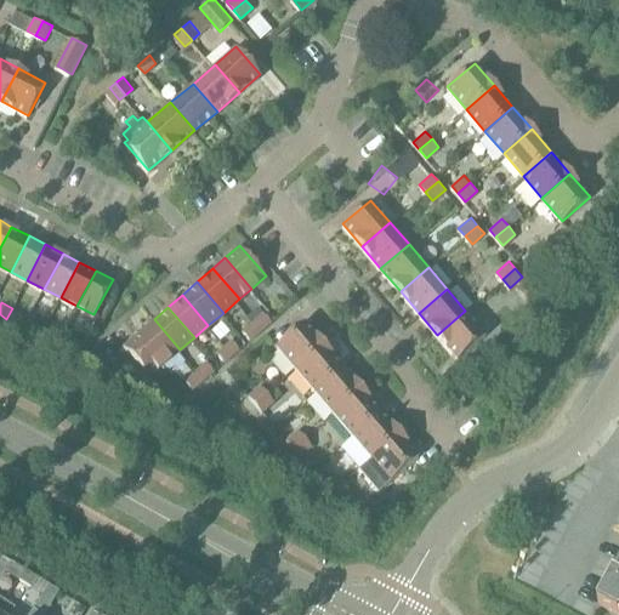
[(12,308),(6,319),(17,324),(23,314),(12,308)]
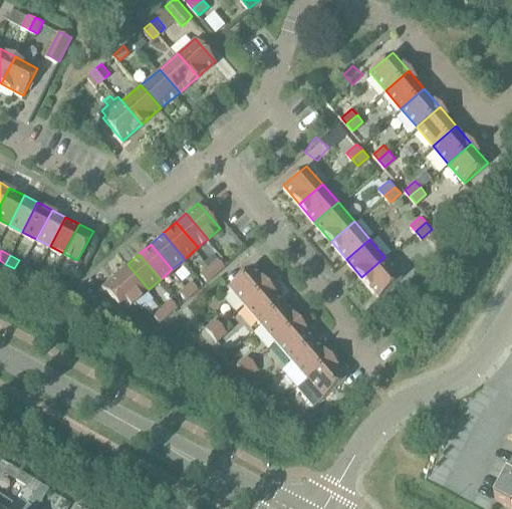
[(212,264),(218,271),(226,264),(219,257),(212,264)]
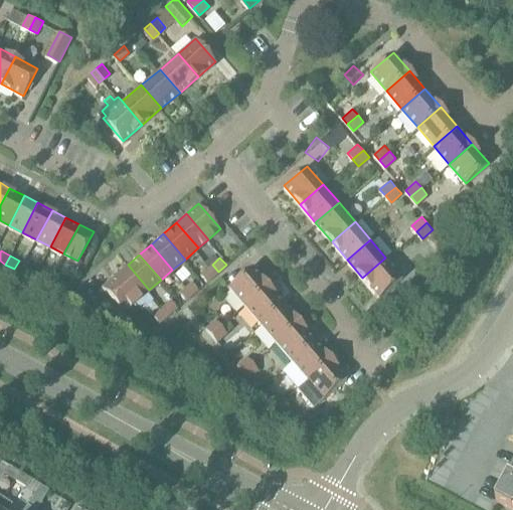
[(385,258),(362,278),(379,297),(402,277),(385,258)]
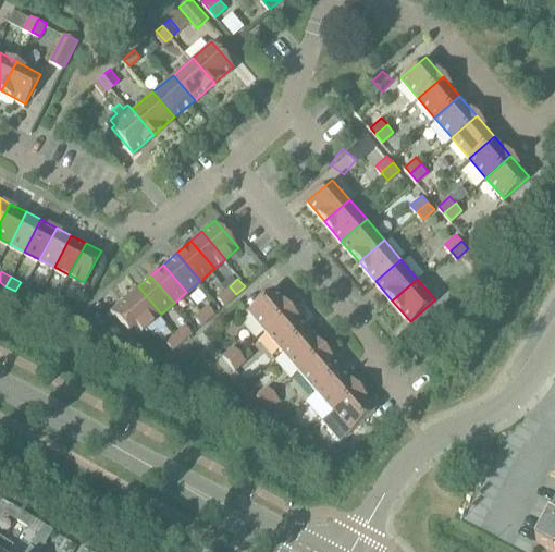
[(148,326),(161,314),(138,286),(124,297),(148,326)]
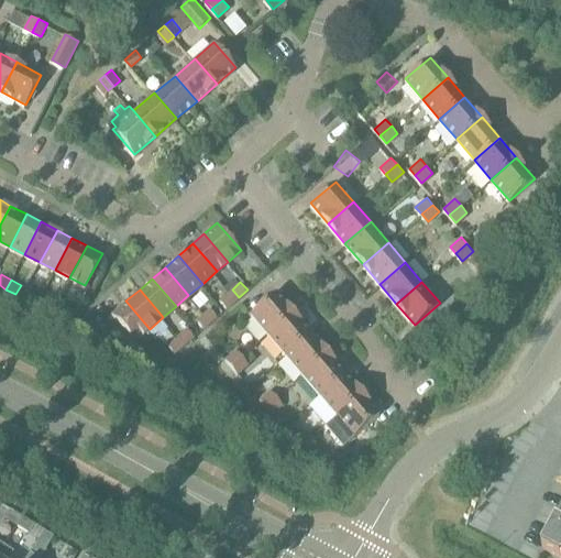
[(230,306),(239,297),(232,290),(222,297),(230,306)]
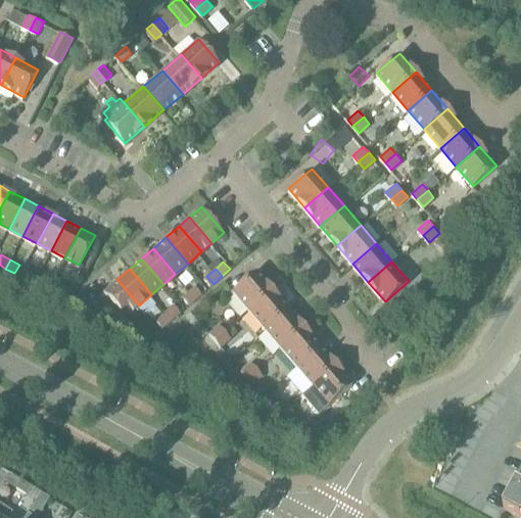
[(34,283),(38,275),(29,270),(25,279),(34,283)]
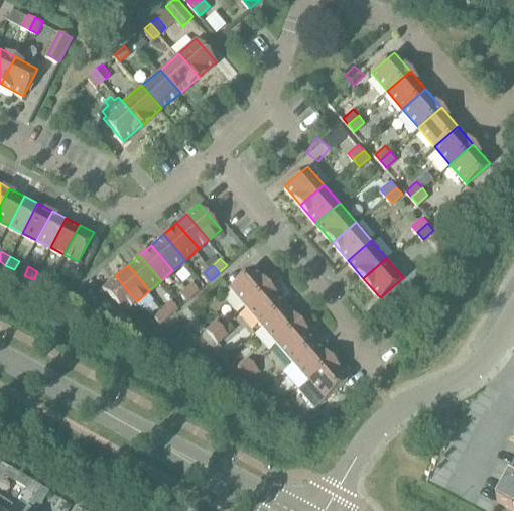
[(246,306),(269,286),(253,266),(229,286),(246,306)]
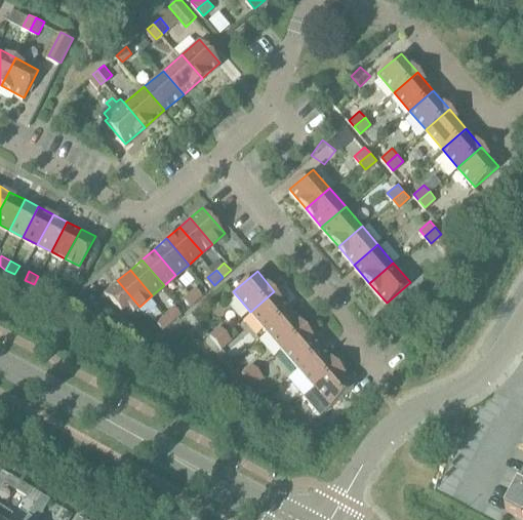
[(38,276),(34,284),(43,289),(47,280),(38,276)]
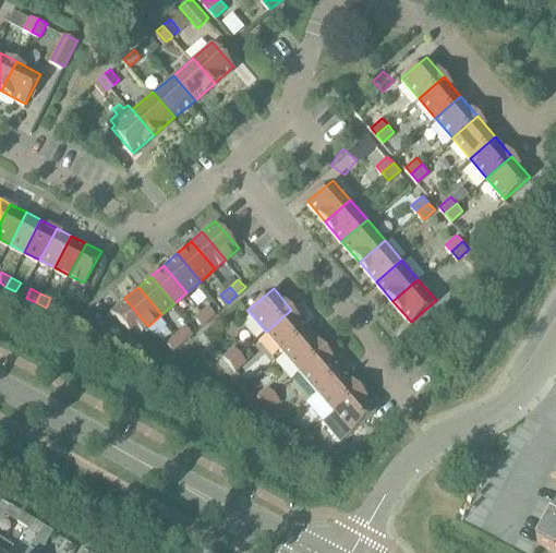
[(134,337),(148,326),(124,298),(110,310),(134,337)]
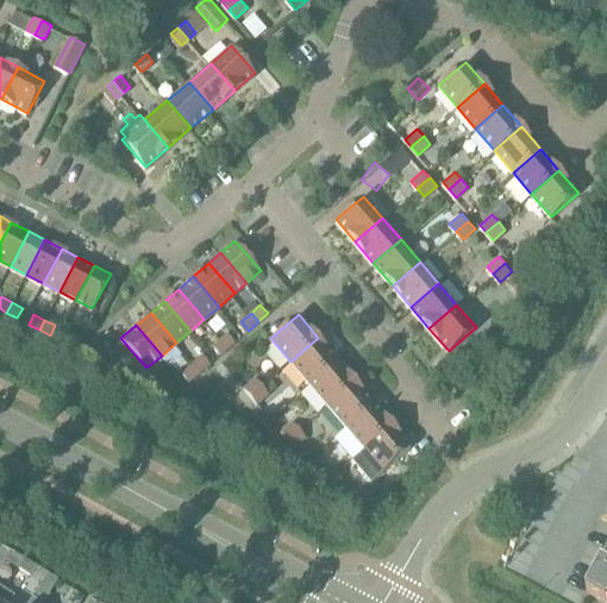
[(221,338),(229,346),(236,341),(229,332),(221,338)]
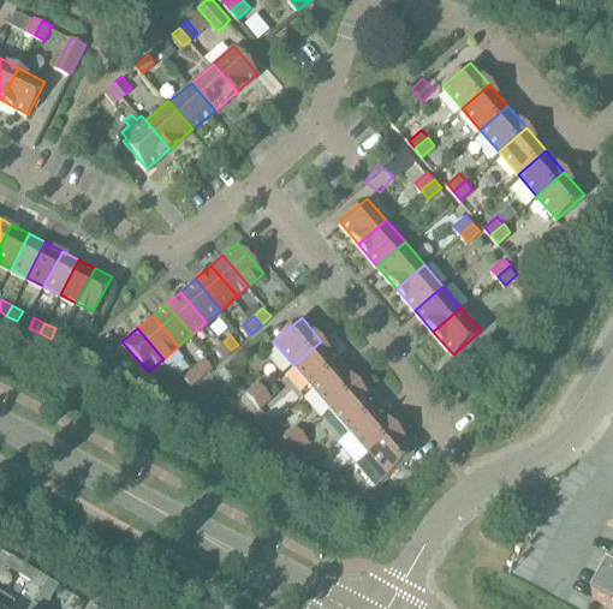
[(225,356),(231,350),(224,341),(218,347),(225,356)]
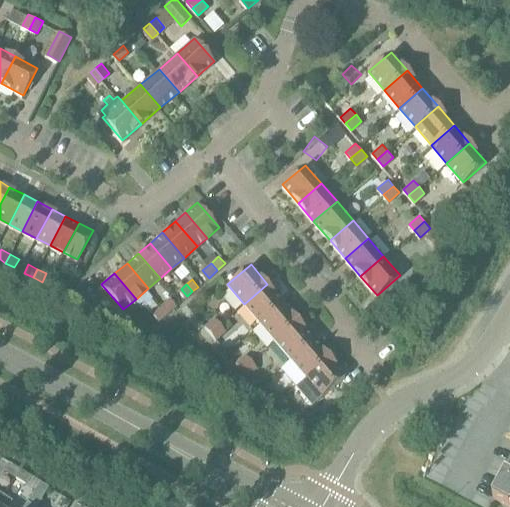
[(260,322),(283,302),(267,284),(244,304),(260,322)]
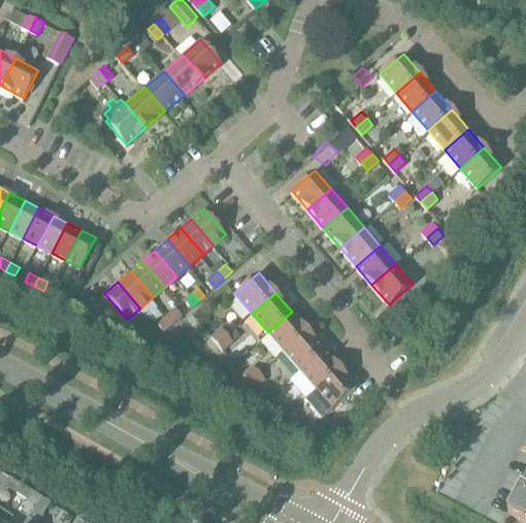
[(167,315),(173,322),(182,315),(175,307),(167,315)]
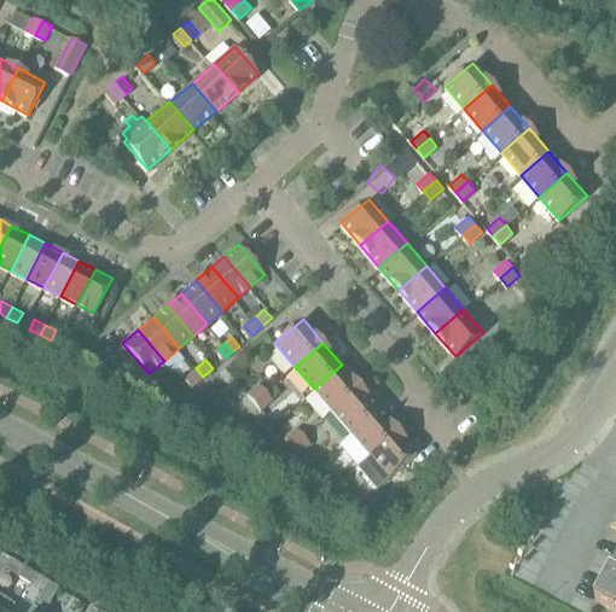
[(332,409),(360,386),(342,365),(314,389),(332,409)]
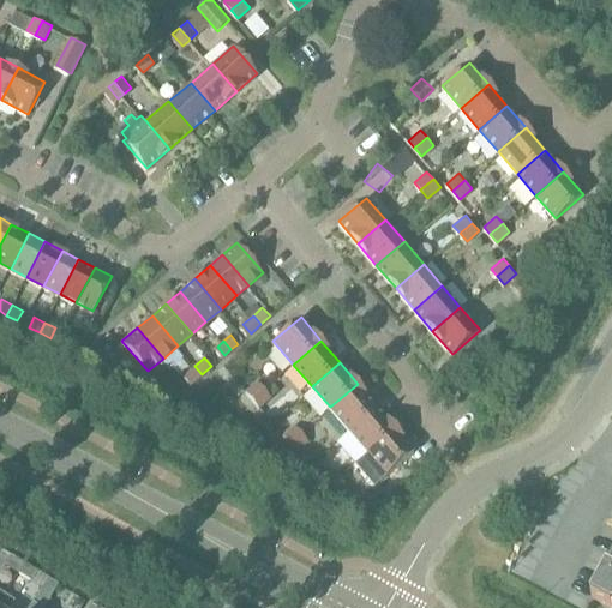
[(192,381),(202,374),(195,366),(185,373),(192,381)]
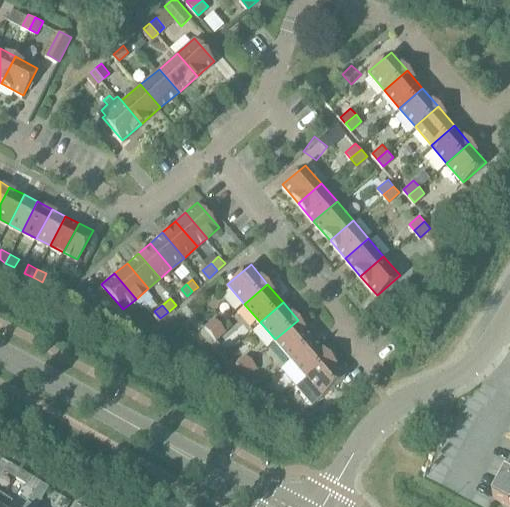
[(212,331),(222,323),(217,317),(207,326),(212,331)]
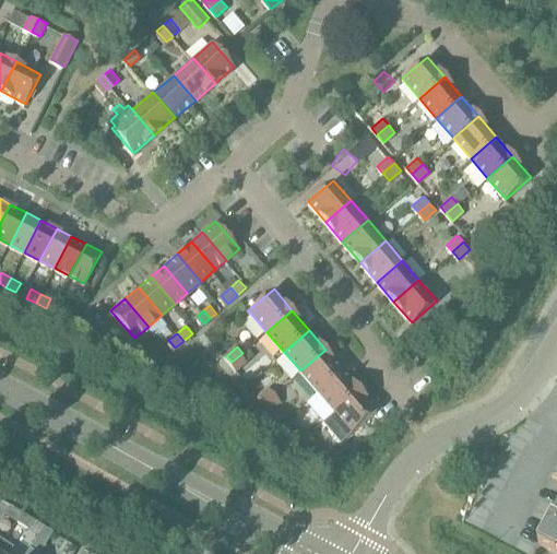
[(317,390),(342,368),(326,350),(300,370),(317,390)]
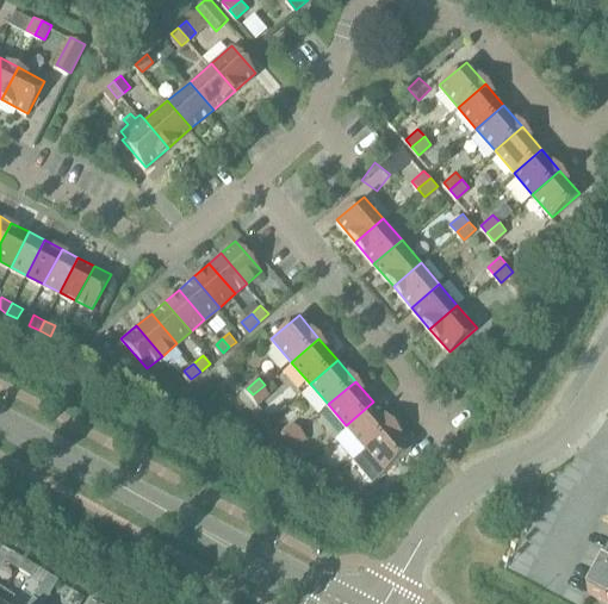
[(265,385),(253,394),(258,400),(270,391),(265,385)]
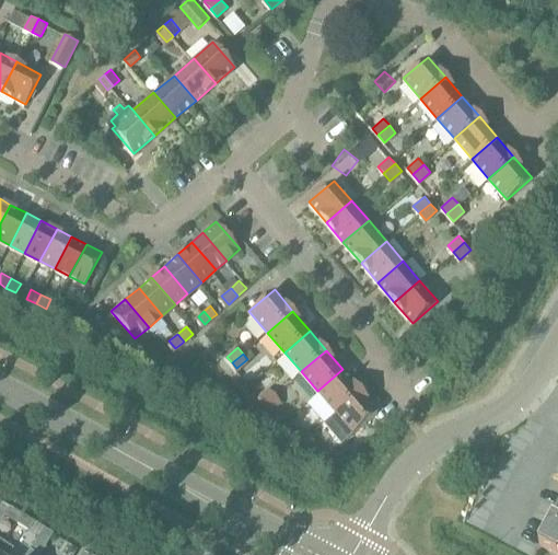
[(335,412),(360,390),(343,369),(317,391),(335,412)]
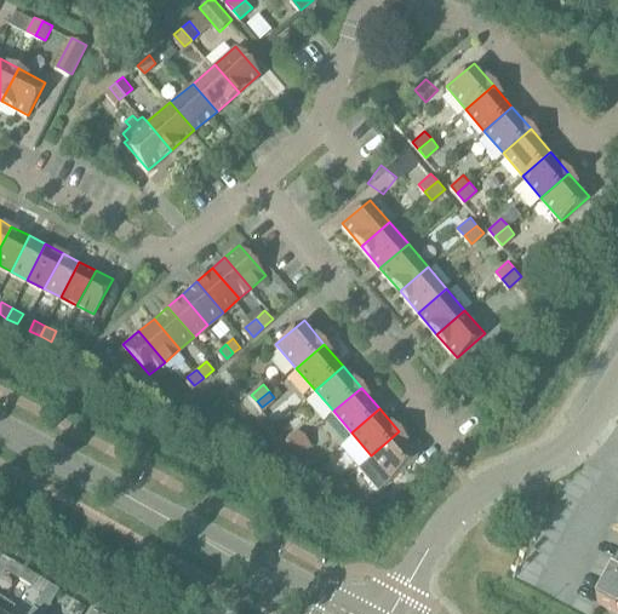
[(293,445),(305,435),(299,428),(287,439),(293,445)]
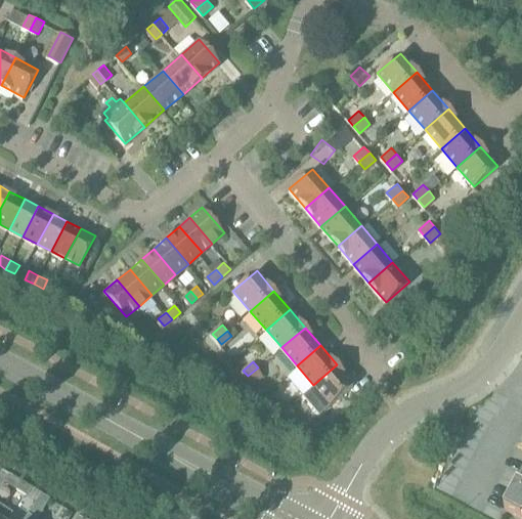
[(337,364),(313,385),(330,404),(353,384),(337,364)]
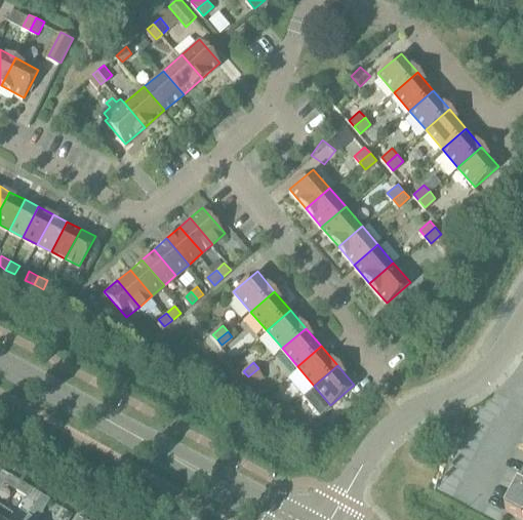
[(258,368),(248,376),(253,383),(264,373),(258,368)]
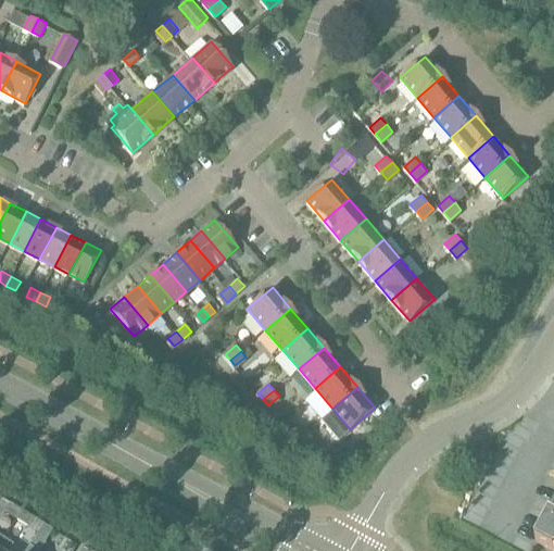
[(298,439),(309,429),(303,424),(292,433),(298,439)]
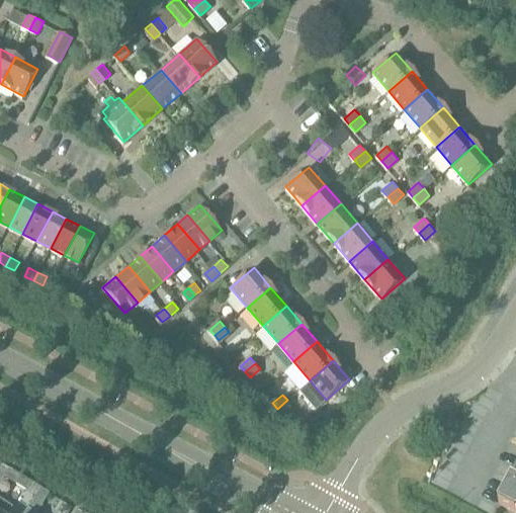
[(287,400),(277,409),(282,414),(291,406),(287,400)]
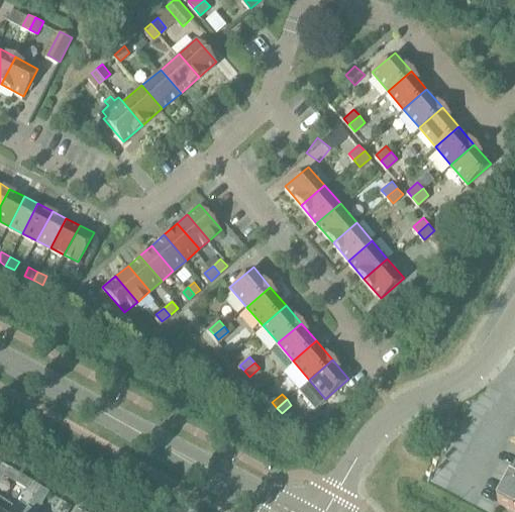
[(16,478),(20,471),(10,465),(6,472),(16,478)]
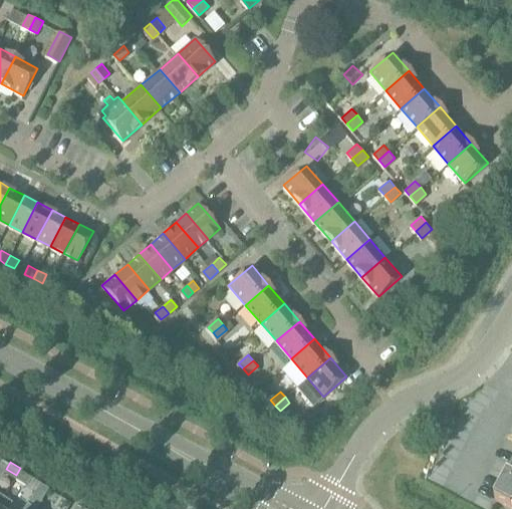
[(20,468),(16,475),(27,482),(31,475),(20,468)]
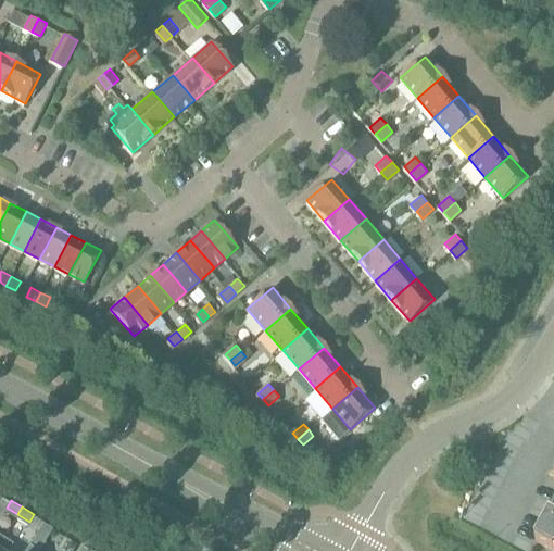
[(553,506),(538,539),(553,547),(553,506)]
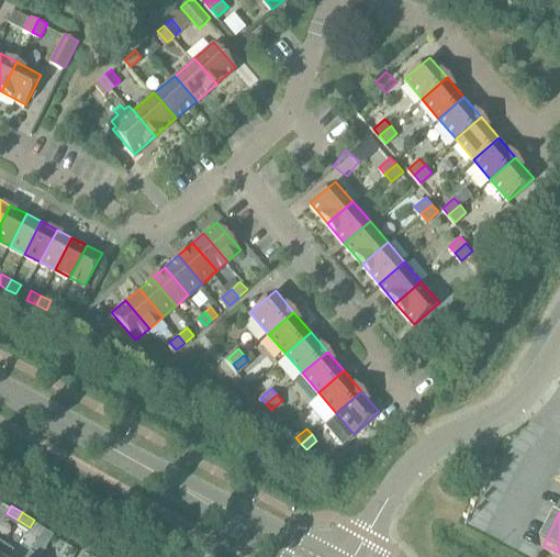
[(37,556),(54,532),(45,526),(25,556),(37,556)]
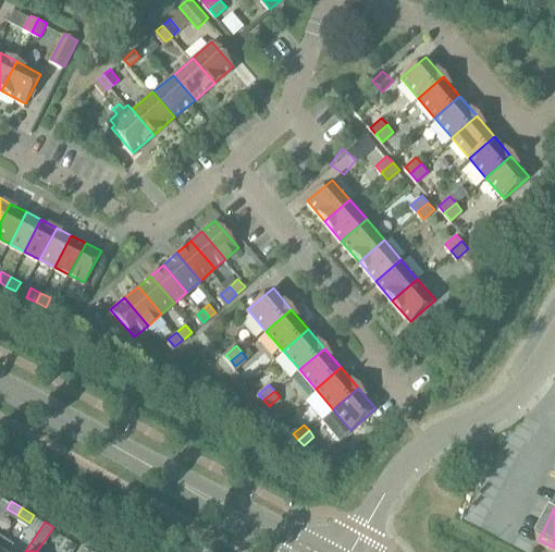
[(8,551),(13,543),(4,537),(0,542),(0,551),(8,551)]
